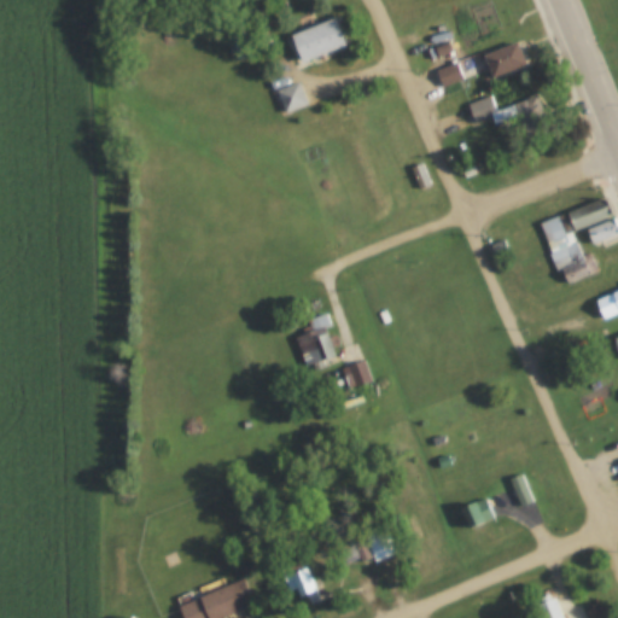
[(334,18),(287,35),(298,63),(345,46),(334,18)]
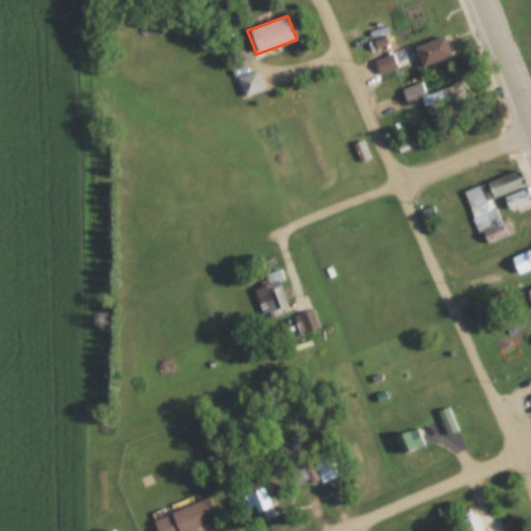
[(422,68),(452,56),(444,36),(414,48),(422,68)]
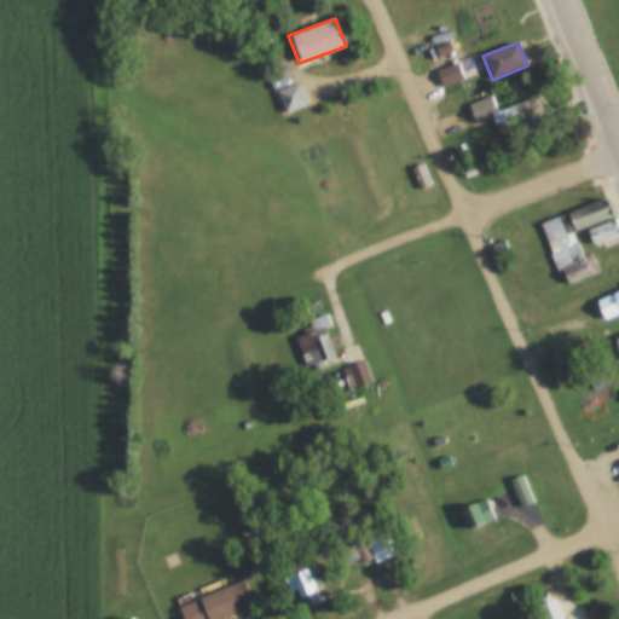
[(463,81),(458,64),(437,70),(443,87),(463,81)]
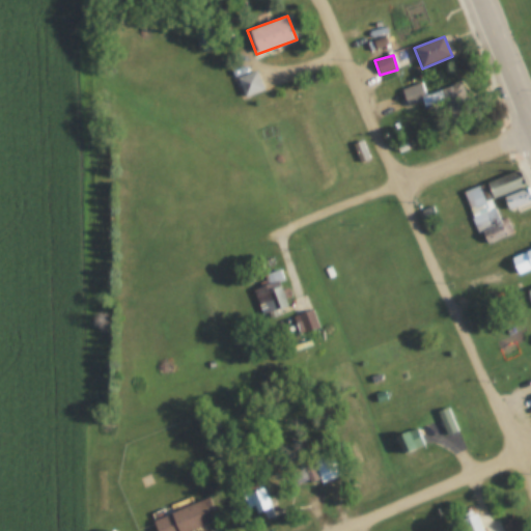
[(426,93),(423,82),(400,89),(407,111),(442,101),(449,122),(473,115),(463,82),(426,93)]
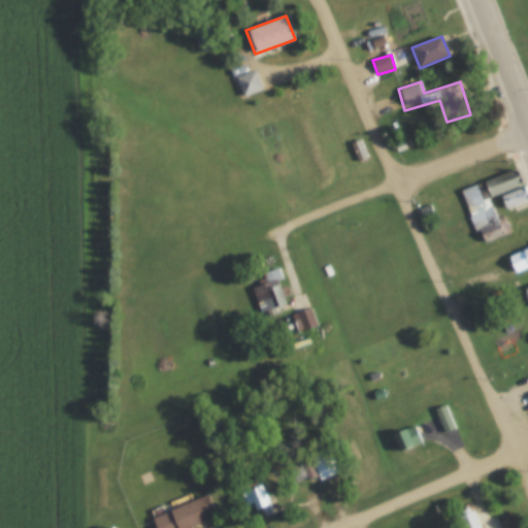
[(369,156),(361,139),(352,143),(361,160),(369,156)]
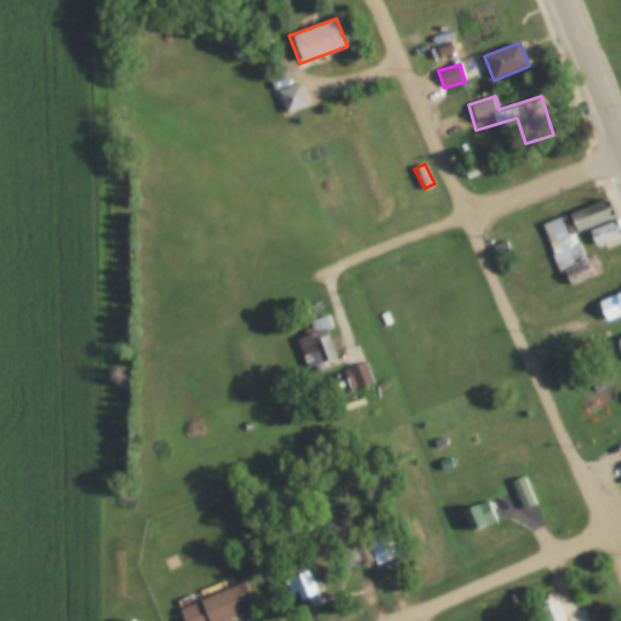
[(542,222),(564,284),(600,272),(594,254),(585,257),(576,231),(614,218),(607,199),(542,222)]
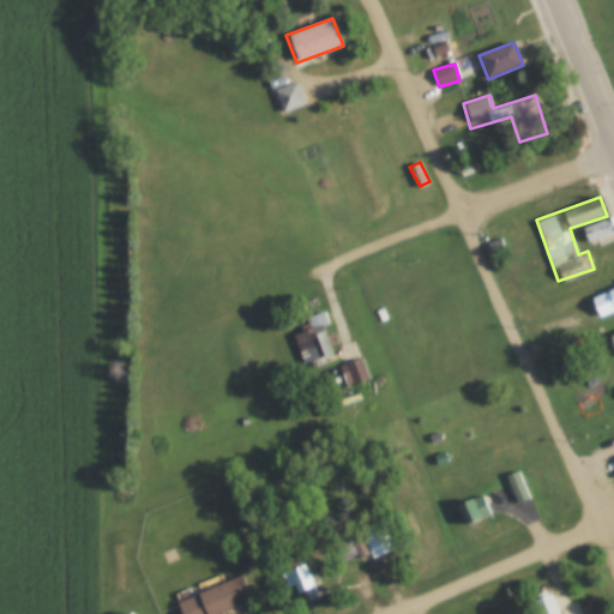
[(597,314),(613,307),(613,287),(591,296),(597,314)]
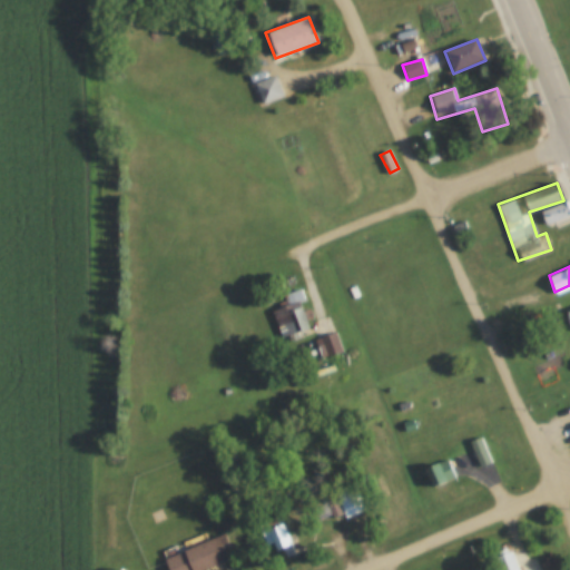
[(283,290),(302,282),(320,327),(284,342),(272,310),(288,303),(283,290)]
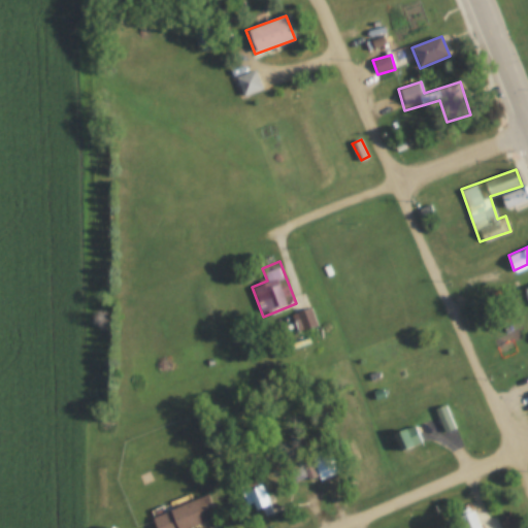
[(402,449),(421,437),(413,424),(394,435),(402,449)]
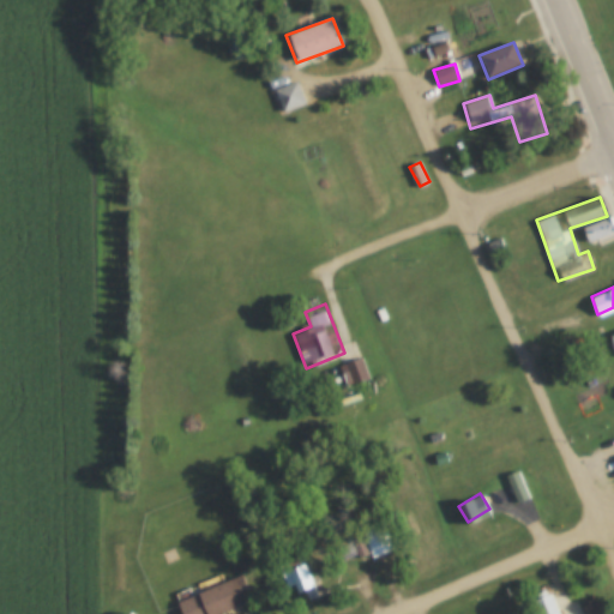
[(393,548),(384,524),(360,533),(369,558),(393,548)]
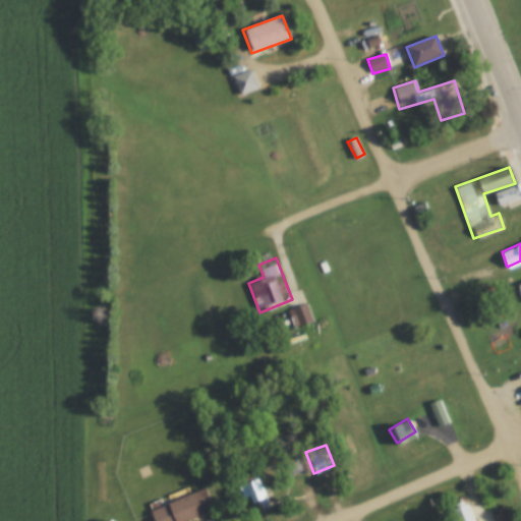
[(255,505),(267,499),(255,479),(244,485),(255,505)]
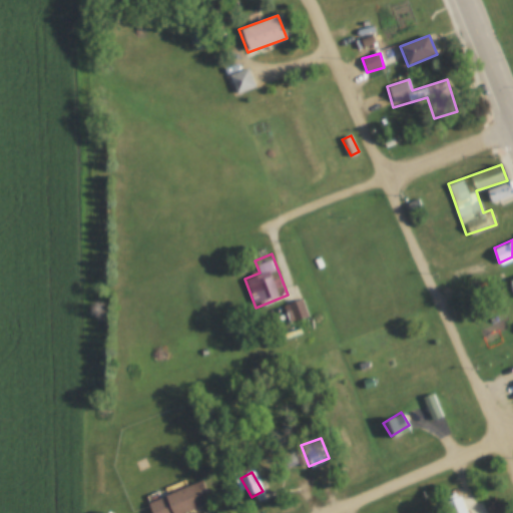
[(179,512),(208,502),(200,481),(147,502),(150,512),(179,512)]
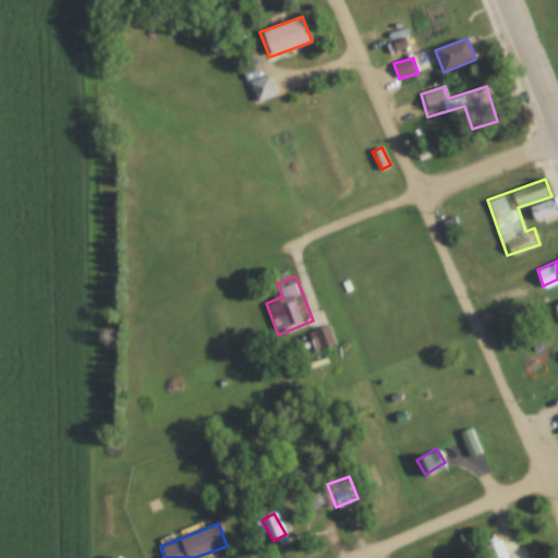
[(490,557),(530,557),(524,541),(507,546),(502,534),(485,540),(490,557)]
